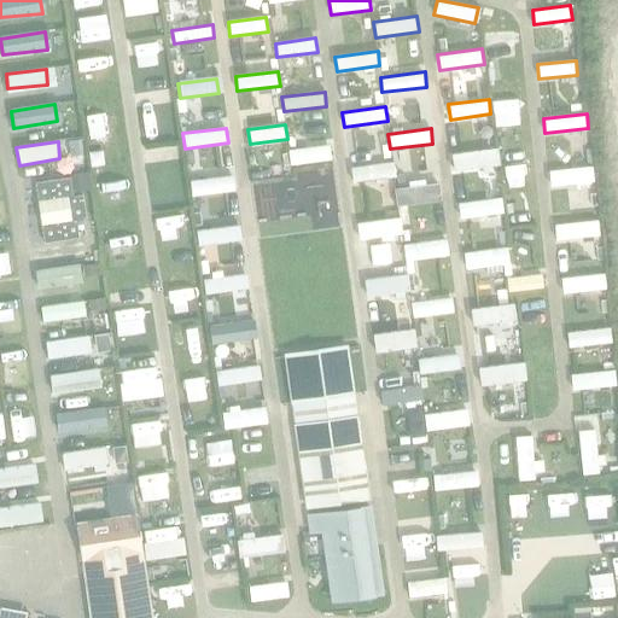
[(290,165),(331,161),(328,145),(289,151),(290,165)]
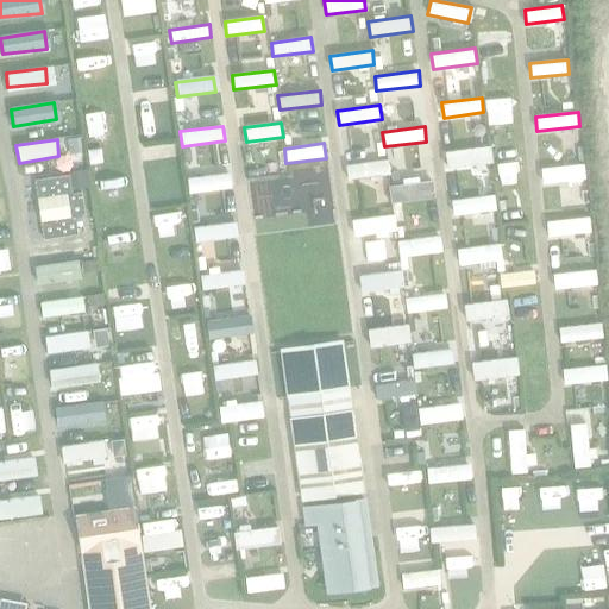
[(485,146),(445,152),(447,167),(487,161),(485,146)]
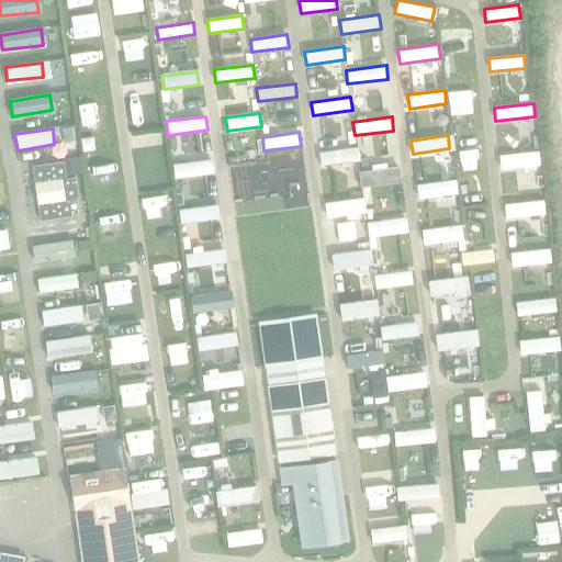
[(359,161),(358,148),(318,153),(321,167),(359,161)]
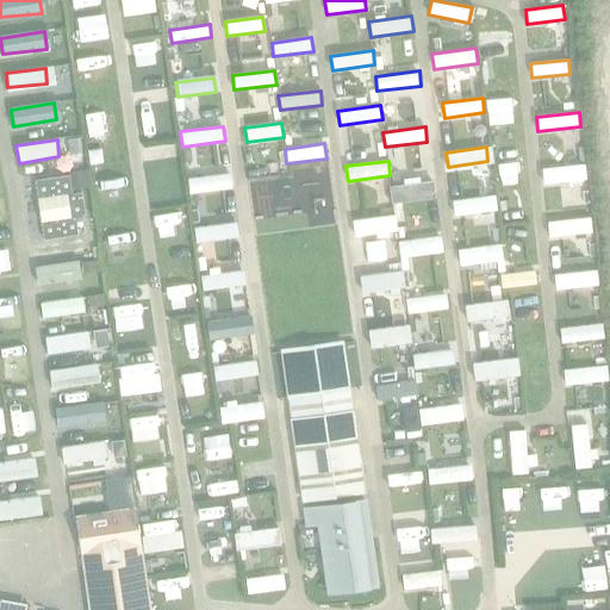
[(541,169),(543,184),(586,180),(585,165),(541,169)]
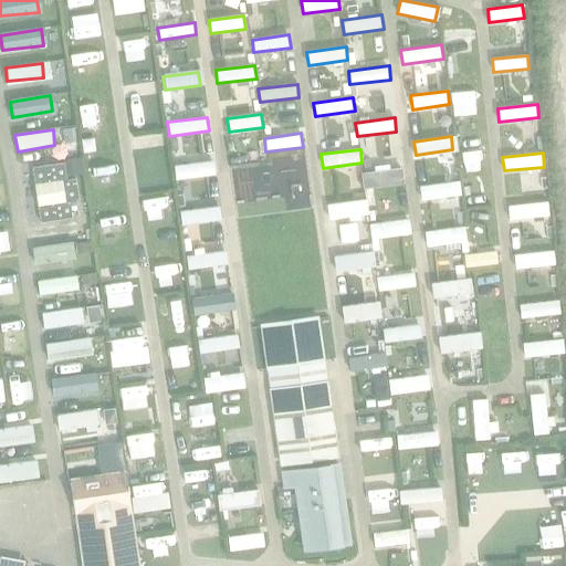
[(215,175),(213,161),(174,166),(176,179),(215,175)]
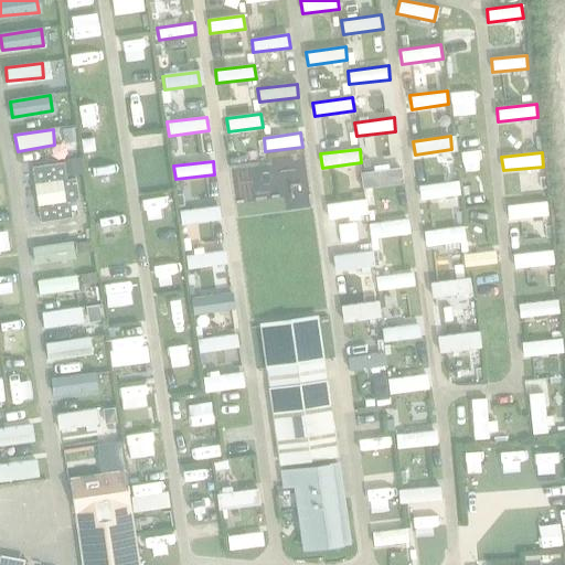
[(41,222),(72,217),(70,200),(78,199),(75,179),(66,180),(64,162),(33,168),(41,222)]
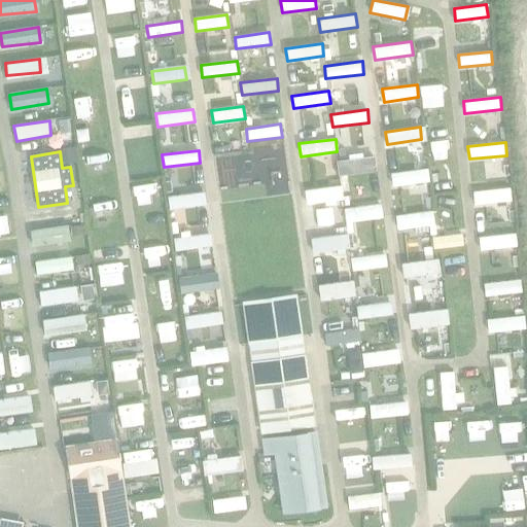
[(429,181),(427,169),(390,174),(392,186),(429,181)]
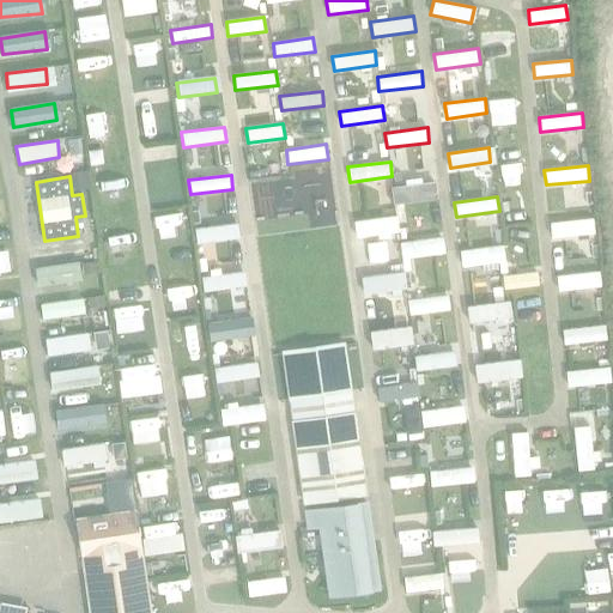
[(358,236),(398,231),(396,217),(356,222),(358,236)]
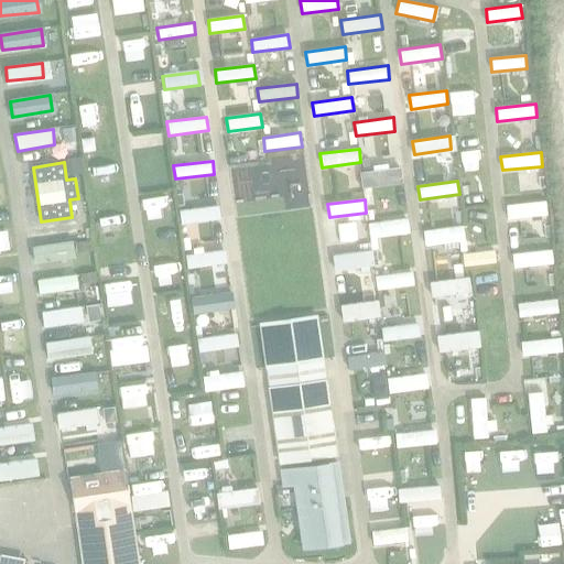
[(506,206),(507,219),(546,216),(545,202),(506,206)]
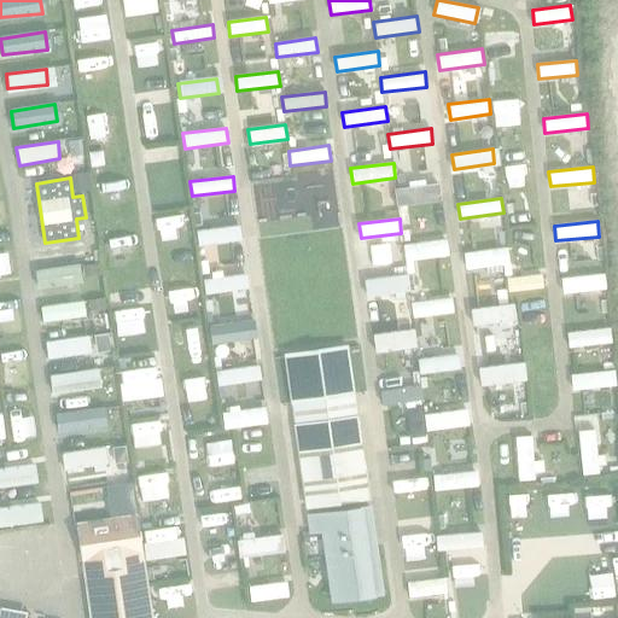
[(242,240),(240,226),(197,231),(199,245),(242,240)]
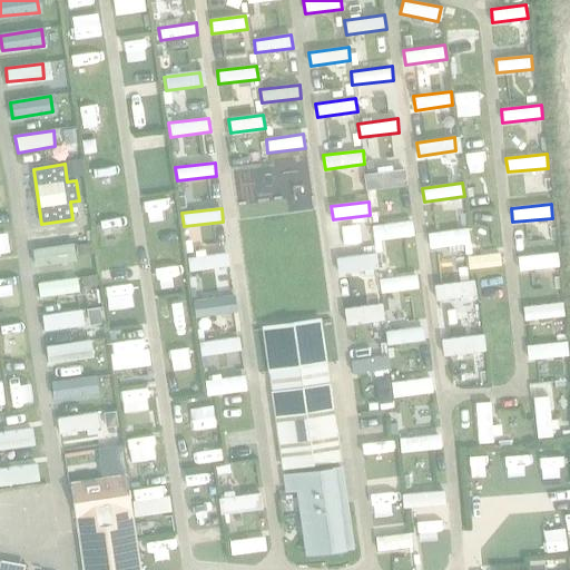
[(374,241),(414,236),(412,220),(372,226),(374,241)]
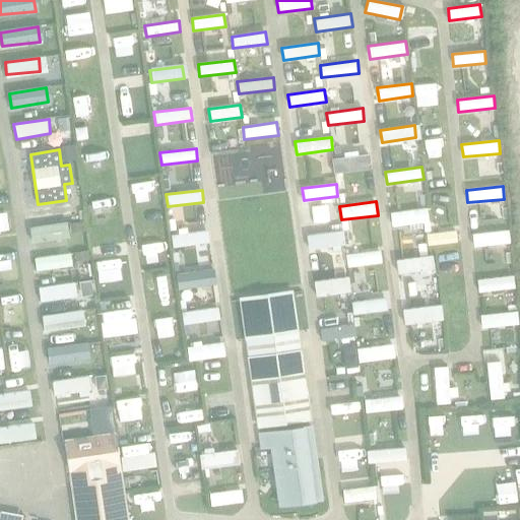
[(428,208),(390,213),(392,226),(429,221),(428,208)]
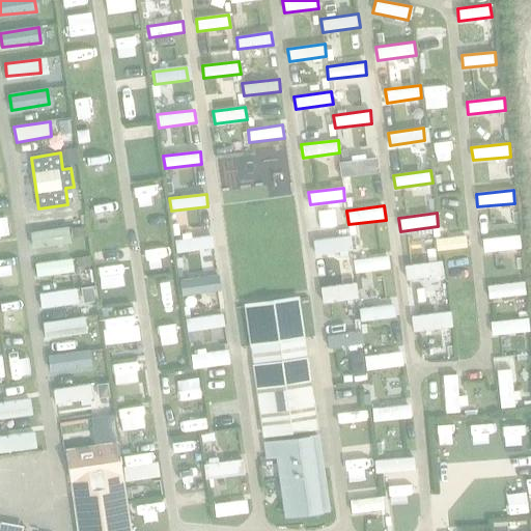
[(30,232),(32,248),(71,243),(68,226),(30,232)]
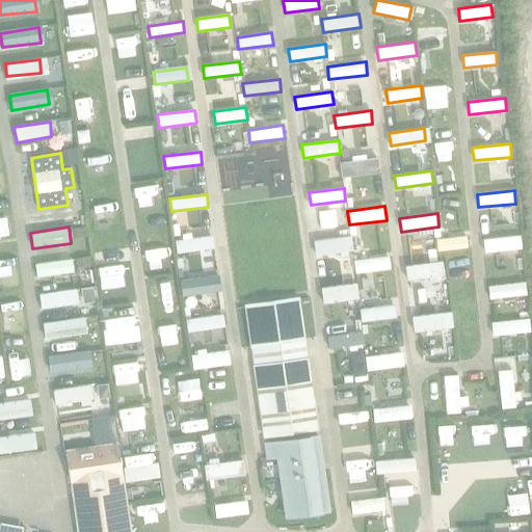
[(214,248),(212,236),(176,241),(177,254),(214,248)]
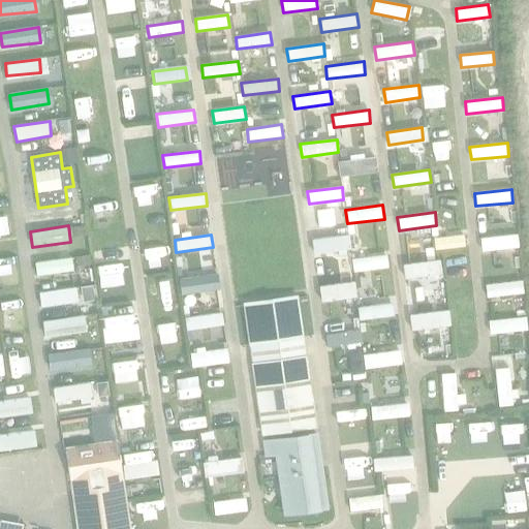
[(349,247),(348,235),(313,239),(314,251),(349,247)]
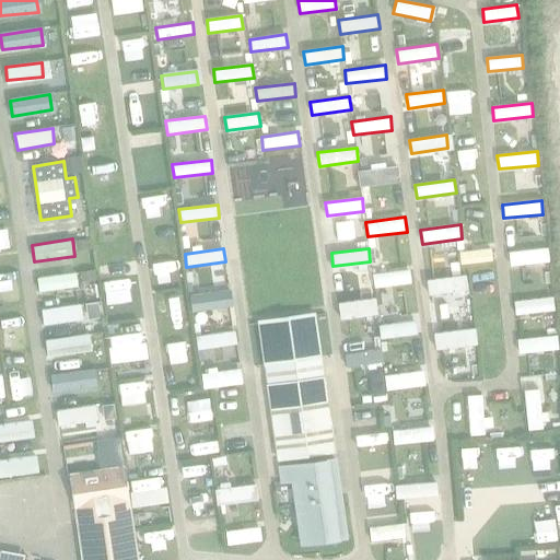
[(509,252),(510,266),(549,263),(548,248),(509,252)]
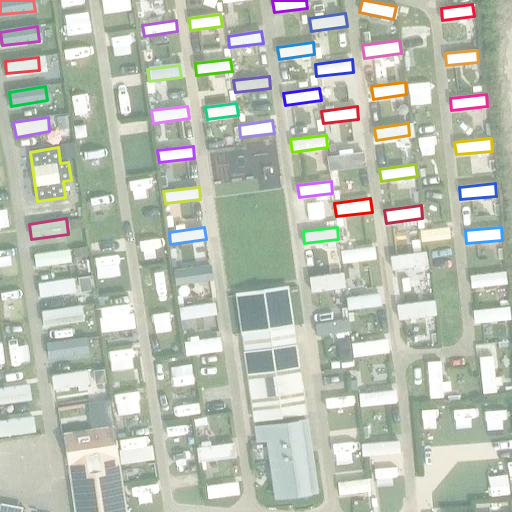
[(449,228),(419,230),(420,241),(450,238),(449,228)]
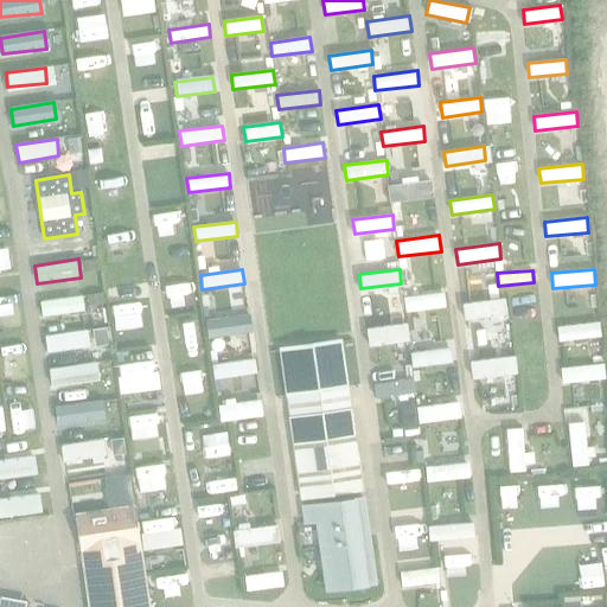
[(443,292),(404,298),(406,312),(446,307),(443,292)]
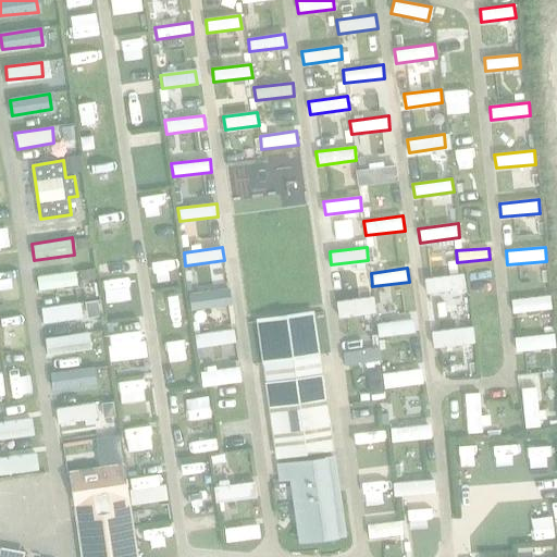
[(77,285),(75,272),(37,276),(38,291),(77,285)]
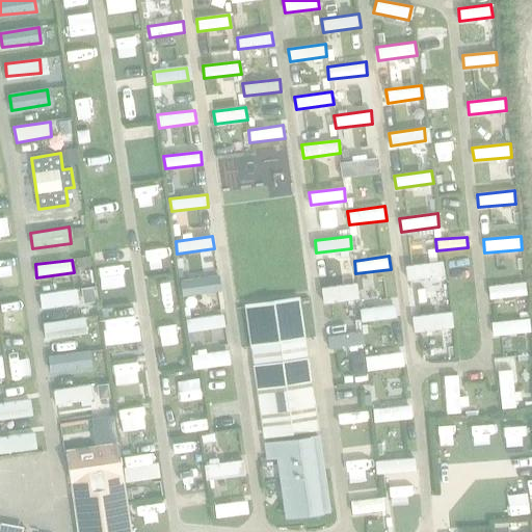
[(406,280),(445,275),(443,262),(404,266),(406,280)]
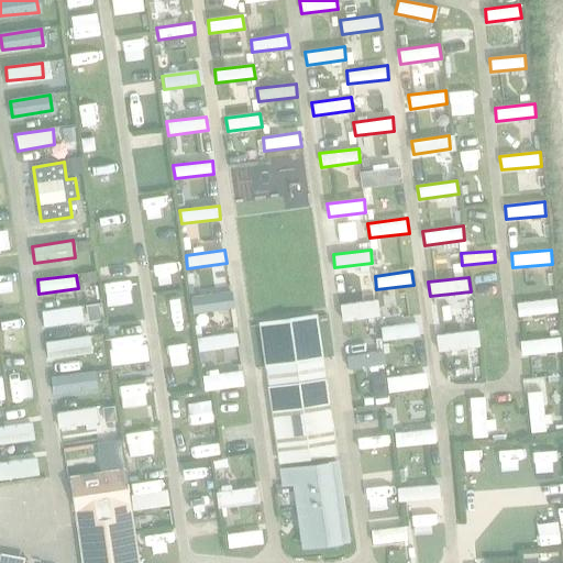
[(231,309),(230,296),(195,300),(197,312),(231,309)]
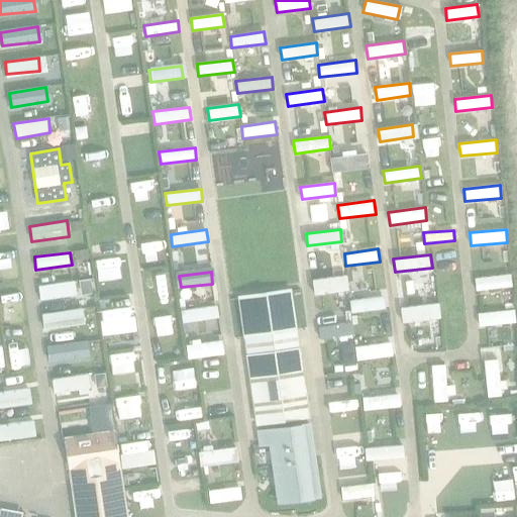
[(475,279),(476,291),(511,287),(510,275),(475,279)]
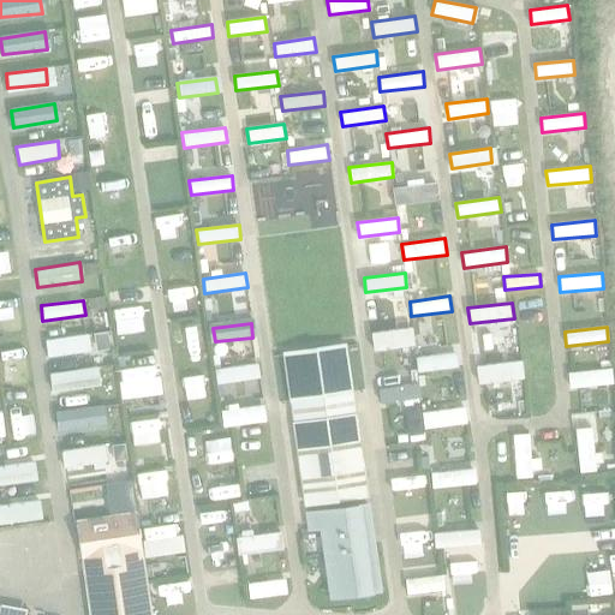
[(374,333),(376,347),(412,342),(411,328),(374,333)]
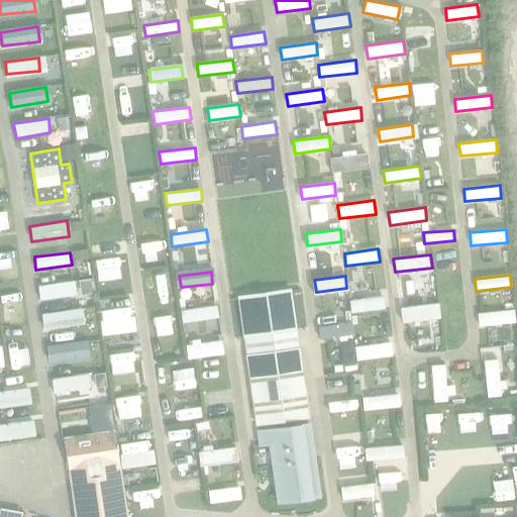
[(461,288),(460,277),(427,281),(428,292),(461,288)]
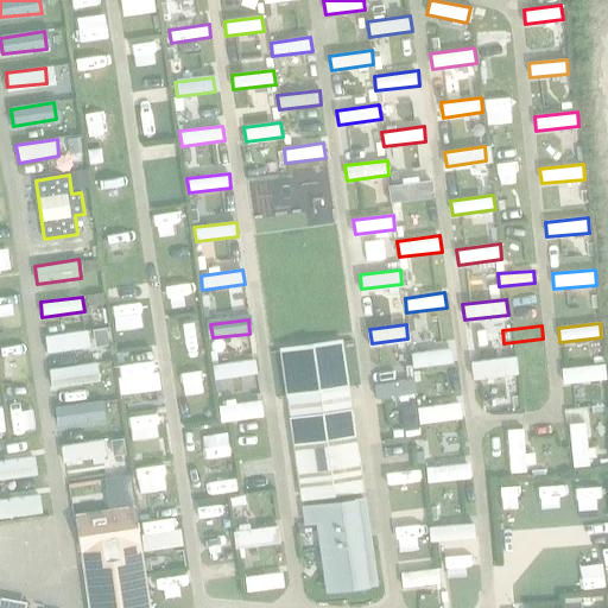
[(44,336),(46,353),(89,347),(88,330),(44,336)]
